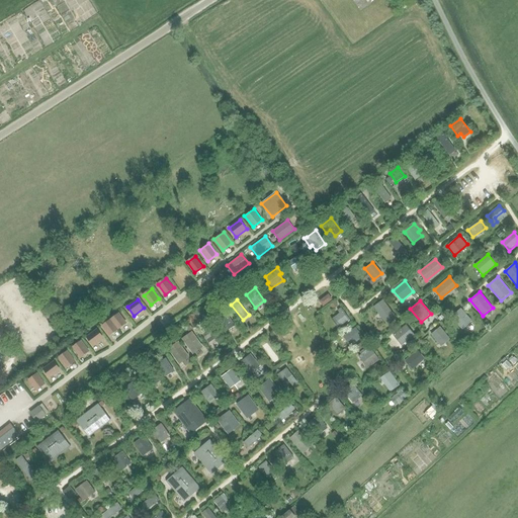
[(378,304),(374,307),(384,322),(394,315),(383,301),(379,305),(378,304)]
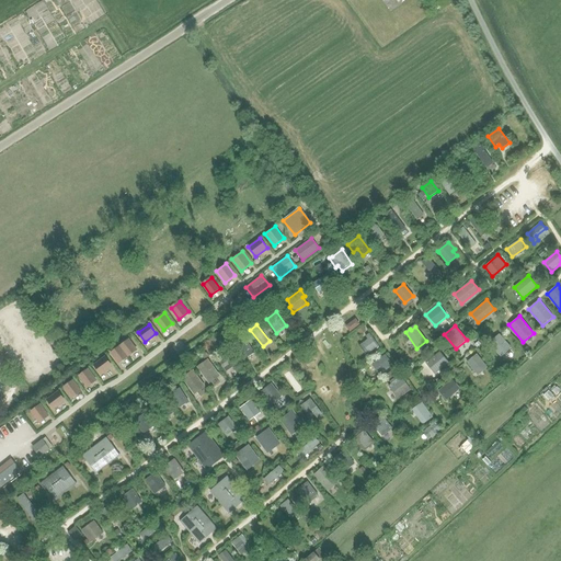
[(358,346),(366,355),(379,345),(369,333),(365,336),(367,339),(358,346)]
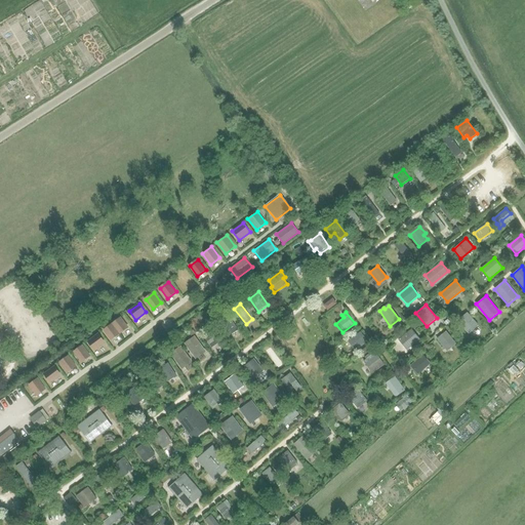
[(457,321),(469,334),(479,325),(467,313),(457,321)]
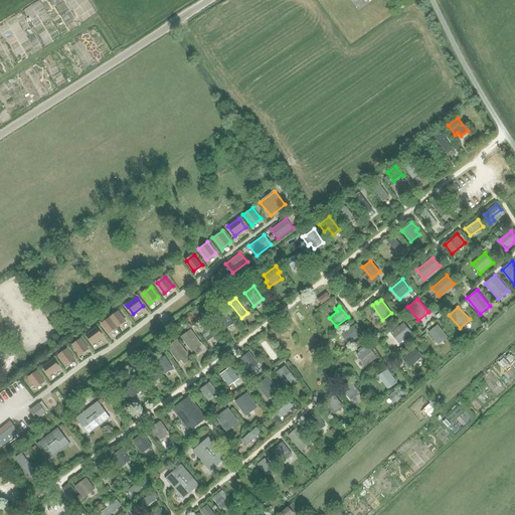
[(119,311),(110,318),(117,328),(126,321),(119,311)]
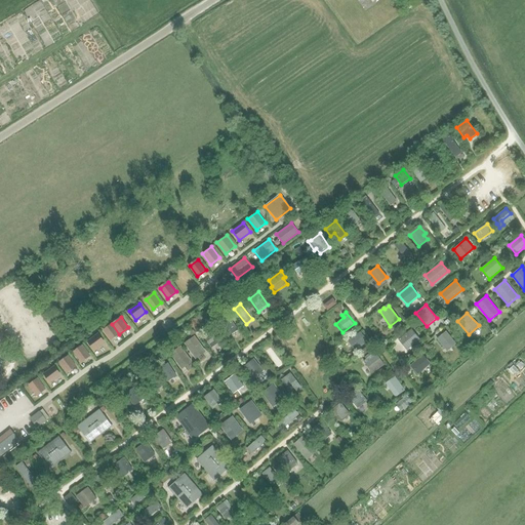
[(219,323),(229,336),(238,330),(229,317),(219,323)]
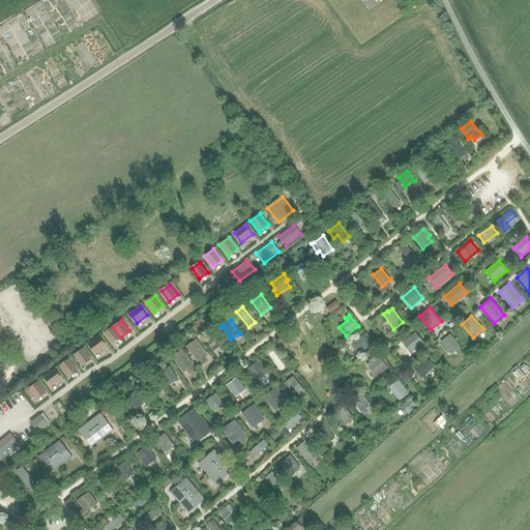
[(120,337),(113,327),(106,332),(113,343),(120,337)]
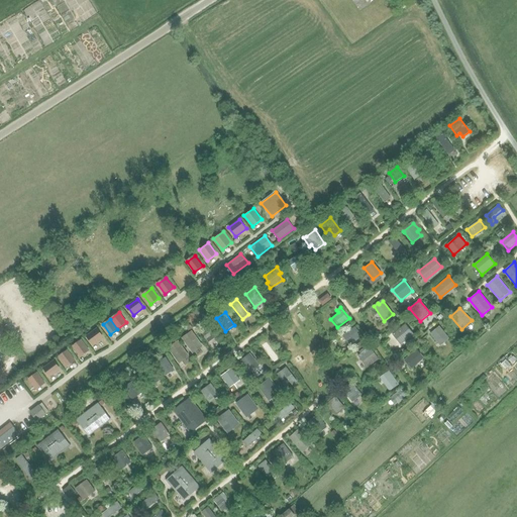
[(201,331),(208,342),(218,335),(211,324),(201,331)]
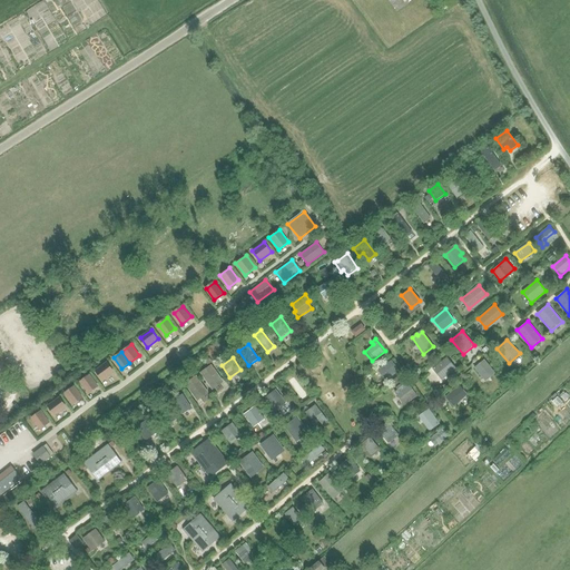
[(432,370),(442,381),(457,369),(448,357),(432,370)]
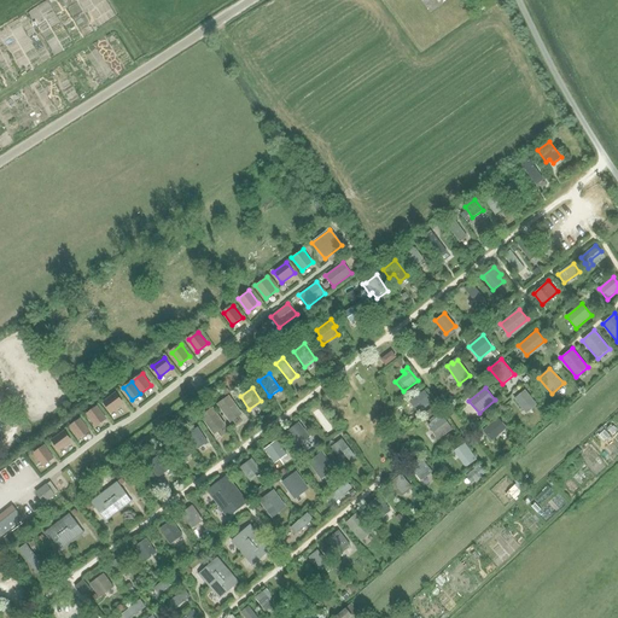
[(409,402),(418,413),(433,401),(424,390),(409,402)]
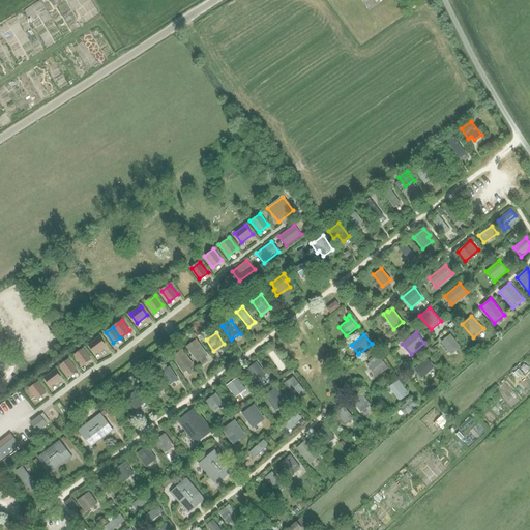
[(448,336),(441,343),(450,353),(454,350),(455,351),(461,347),(450,334),(448,336)]
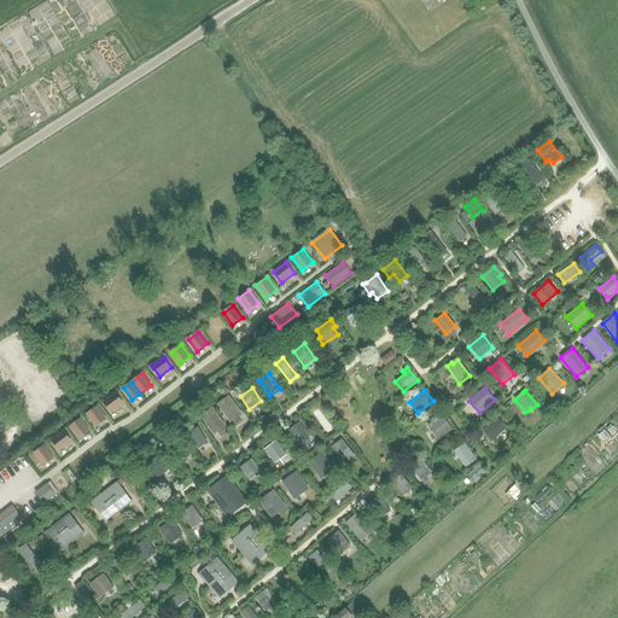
[(104,402),(111,412),(123,403),(116,392),(104,402)]
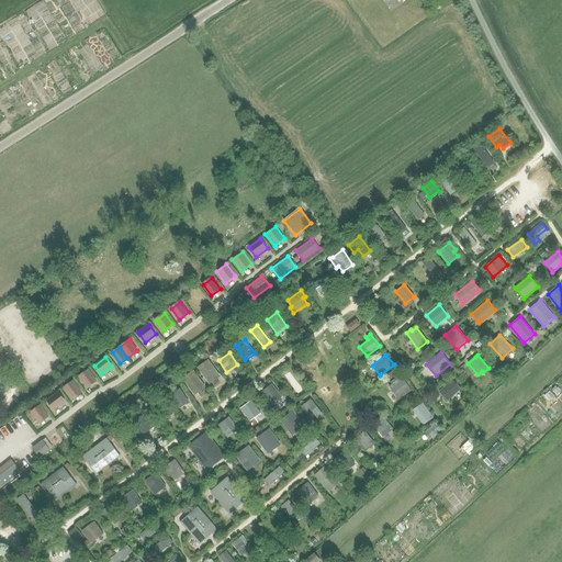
[(221,379),(210,363),(208,360),(197,367),(211,385),(221,379)]
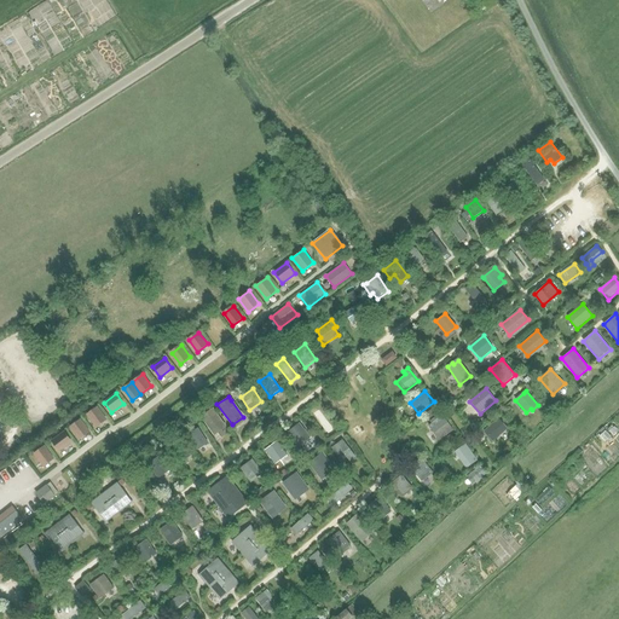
[(88,415),(97,427),(106,420),(98,408),(88,415)]
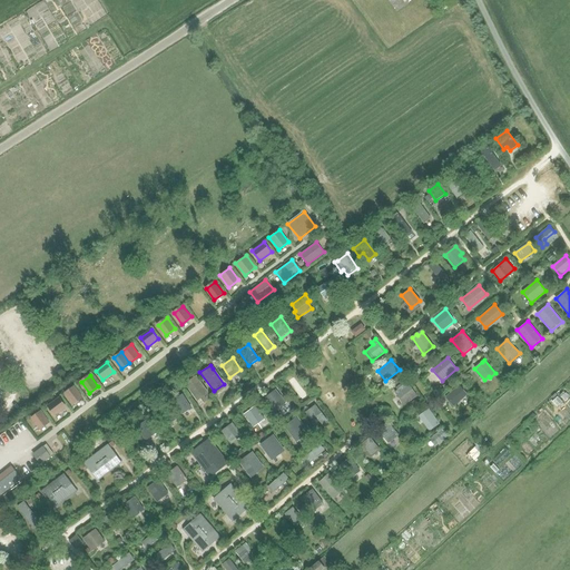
[(208,392),(196,375),(185,383),(197,401),(208,392)]
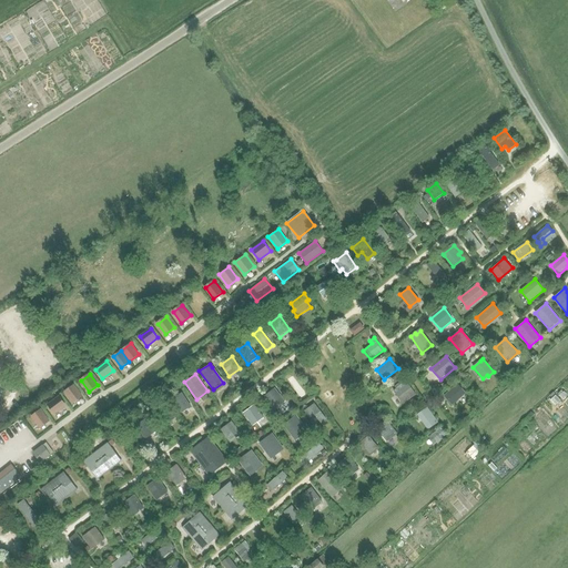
[(393,391),(403,404),(416,394),(407,382),(393,391)]
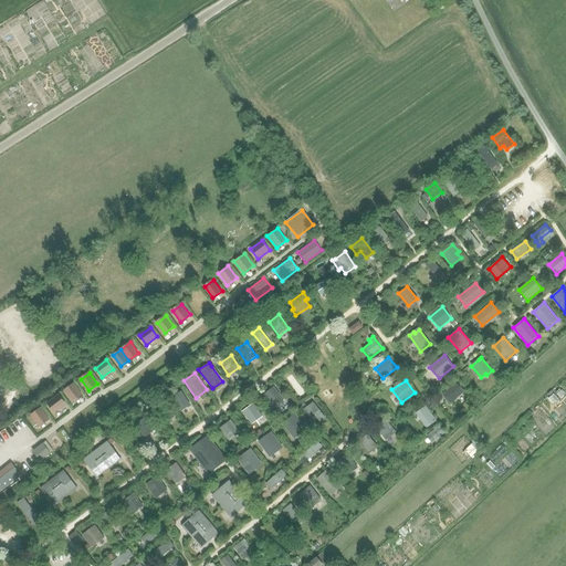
[(456,383),(442,395),(449,404),(463,391),(456,383)]
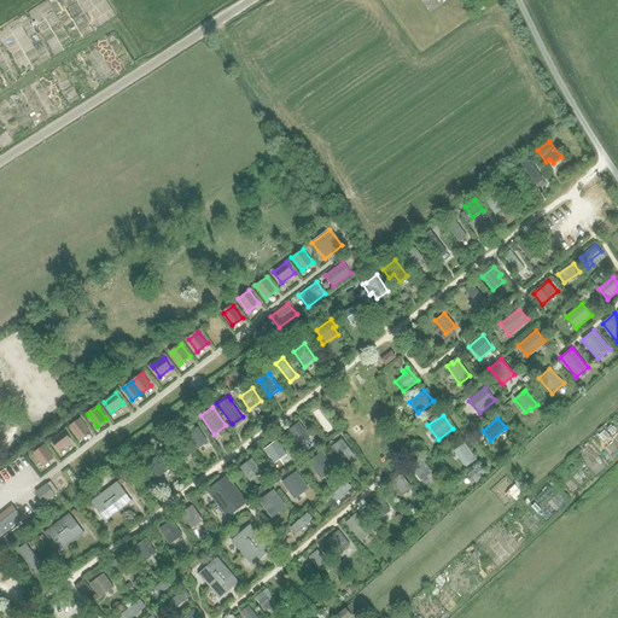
[(71,426),(80,438),(89,431),(81,419),(71,426)]
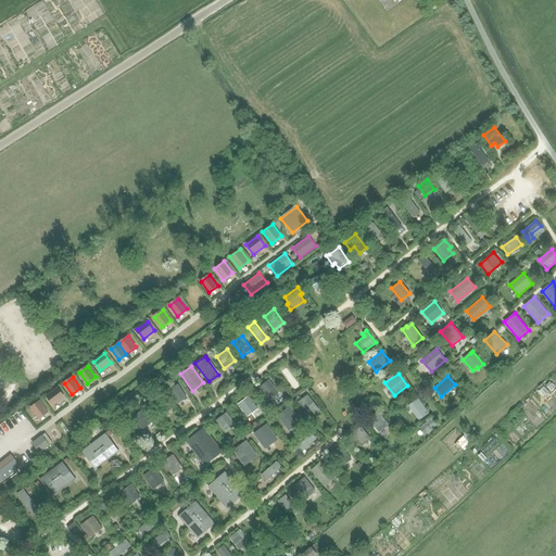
[(258,388),(268,401),(279,393),(269,380),(258,388)]
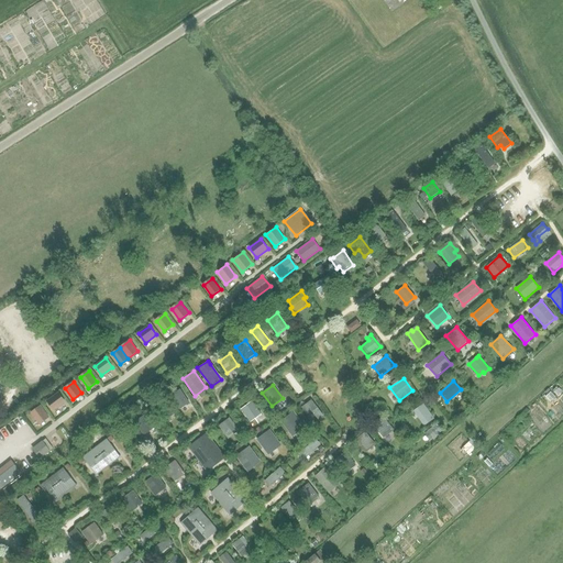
[(179,389),(170,396),(180,409),(189,403),(179,389)]
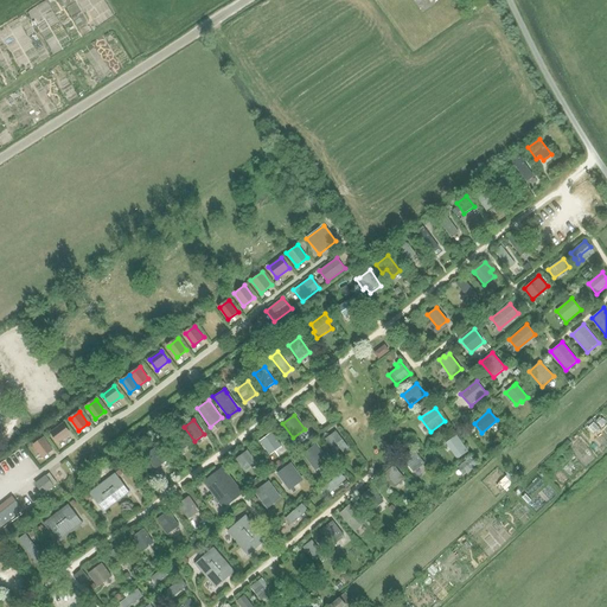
[(51,432),(59,441),(70,433),(63,423),(51,432)]
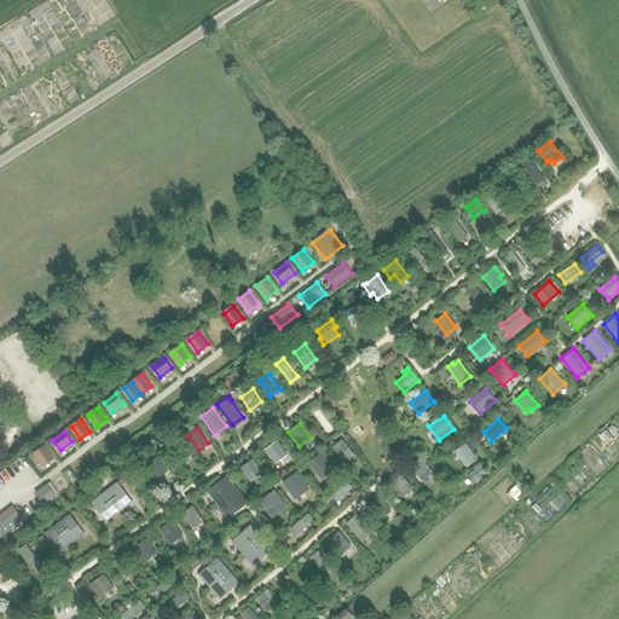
[(337,456),(342,452),(350,461),(356,457),(342,439),(331,447),(337,456)]
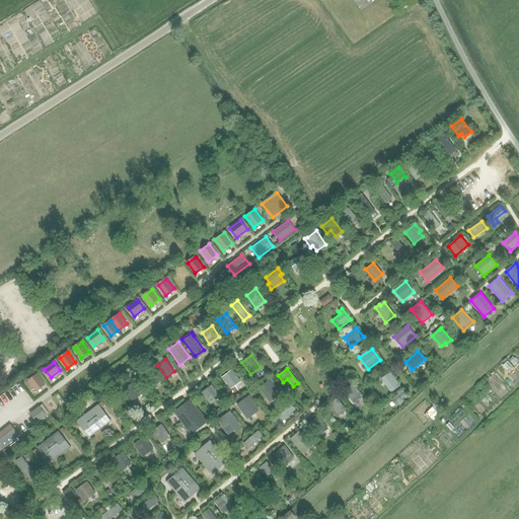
[(160,382),(151,369),(142,375),(152,388),(160,382)]
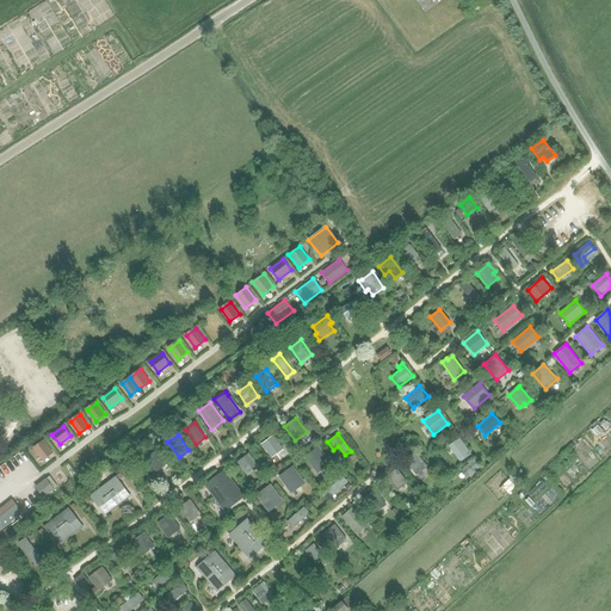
[(260,445),(271,460),(284,449),(273,436),(260,445)]
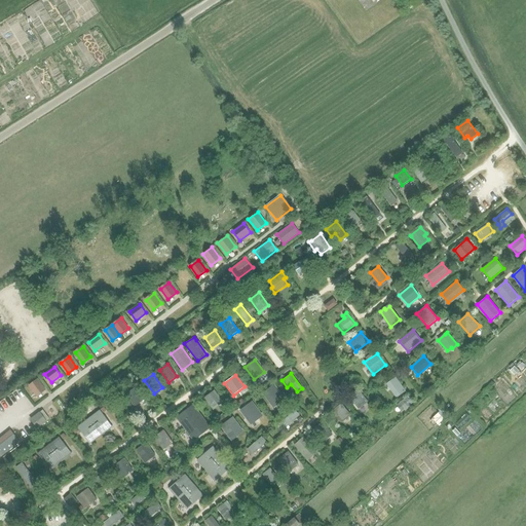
[(385,383),(397,398),(404,392),(393,378),(385,383)]
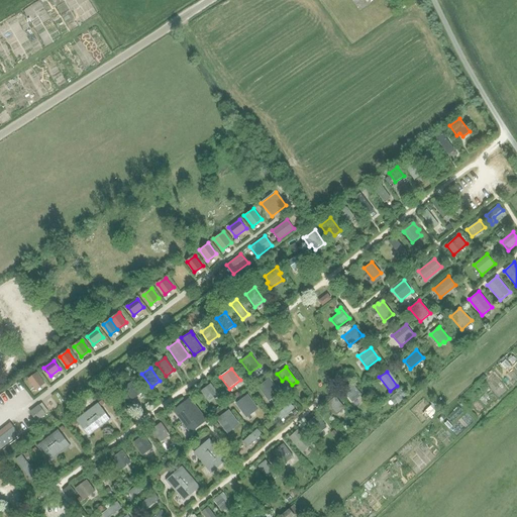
[(29,379),(36,389),(44,383),(37,373),(29,379)]
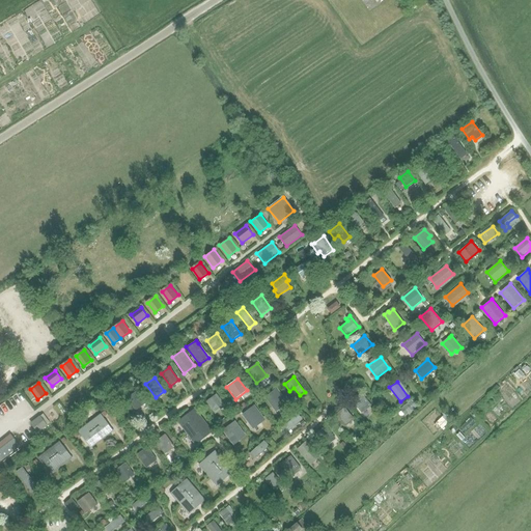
[(264,397),(276,412),(288,403),(277,388),(264,397)]
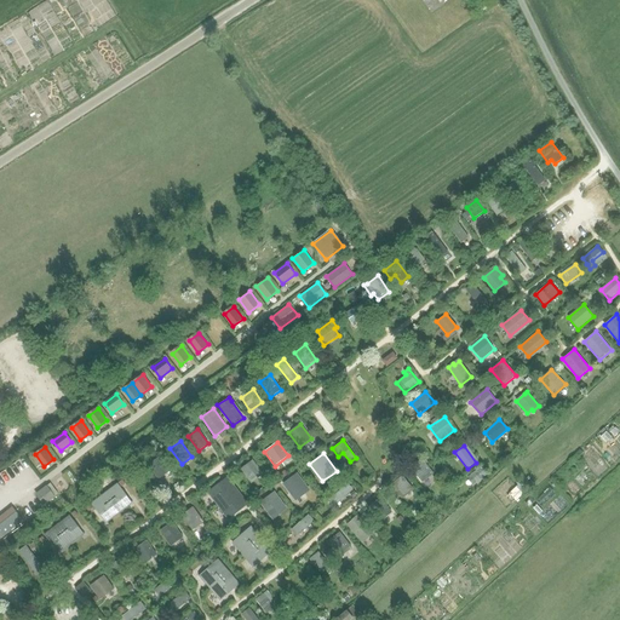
[(148,465),(159,480),(171,470),(160,455),(148,465)]
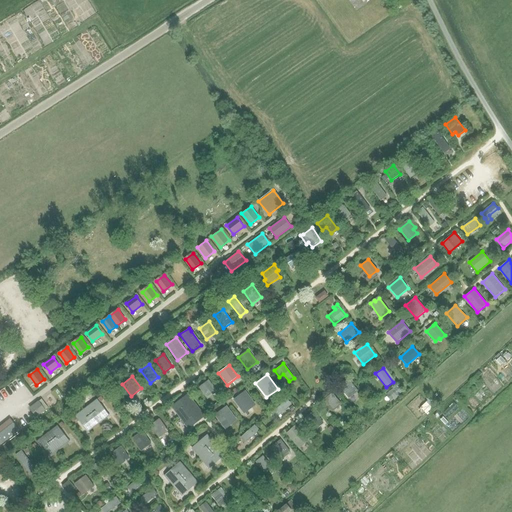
[(199,387),(208,399),(218,392),(209,379),(199,387)]
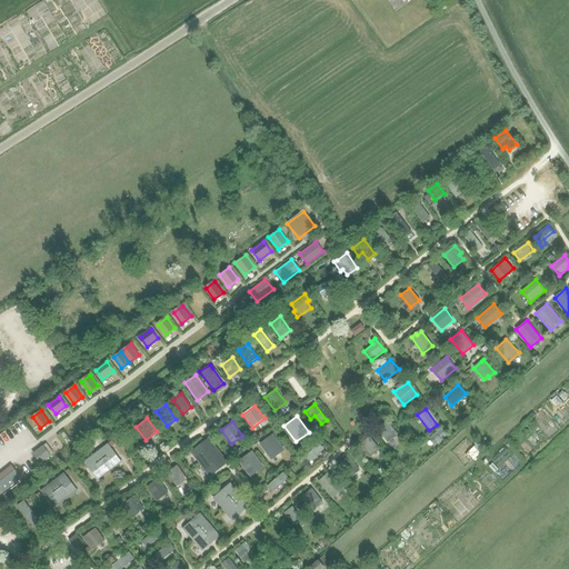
[(377,429),(388,442),(398,435),(387,421),(377,429)]
